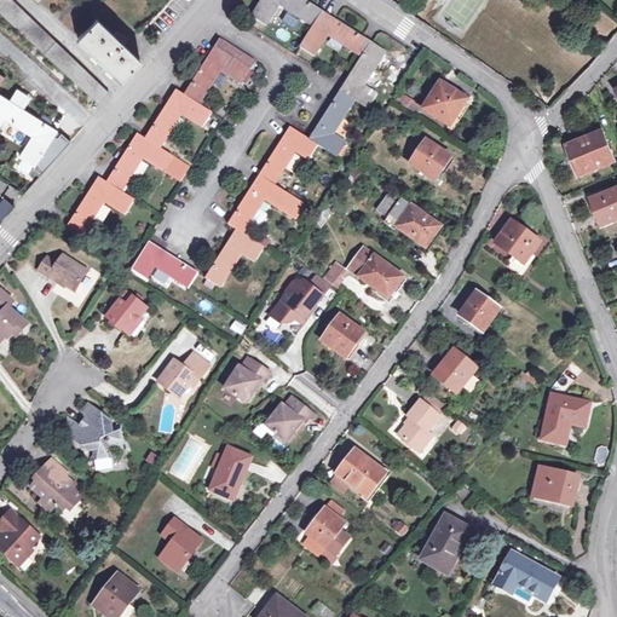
[(0,12),(97,102),(108,91),(13,0),(0,0),(0,12)]
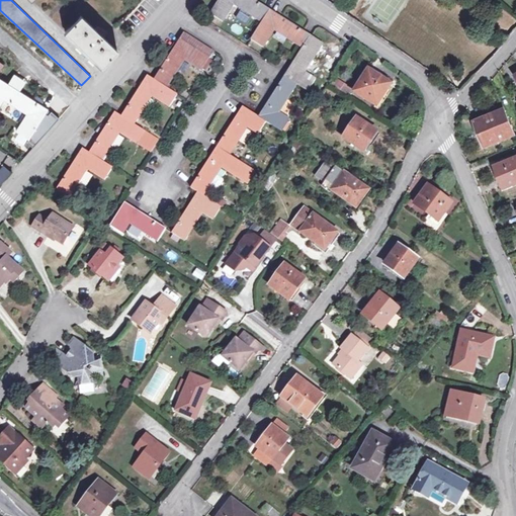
[(206,185),(215,173),(219,165),(246,183),(254,170),(227,153),(245,125),(256,133),(264,120),(291,137),(298,126),(277,111),(295,83),(307,90),(314,78),(303,71),(321,41),(276,13),(254,0),(216,0),(208,12),(221,20),(232,2),(260,20),(249,37),(261,46),(272,28),(301,47),(286,70),(274,88),(257,115),(241,105),(229,125),(210,154),(189,187),(196,191),(191,198),(170,232),(182,240),(201,210),(211,218),(219,205),(201,194),(206,185)]
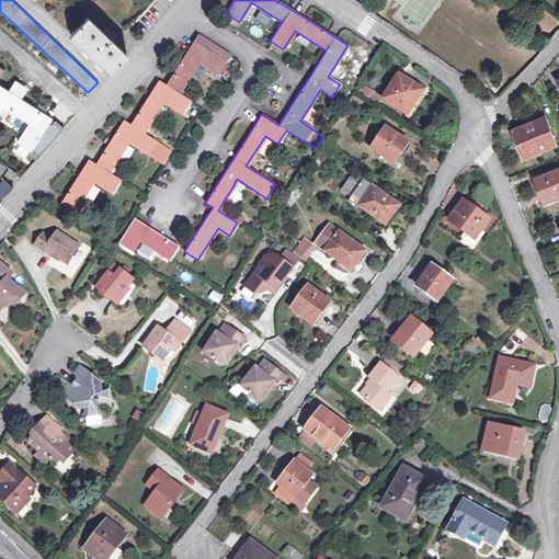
[(69,33),(109,71),(126,53),(111,38),(102,30),(87,14),(69,33)]
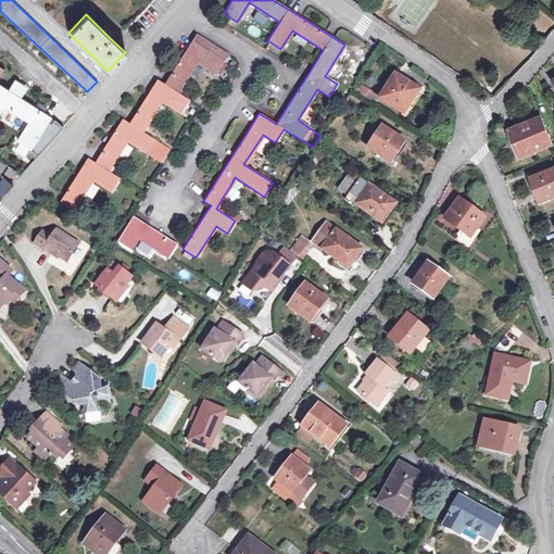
[(104,27),(101,29),(110,38),(114,34),(104,27)]
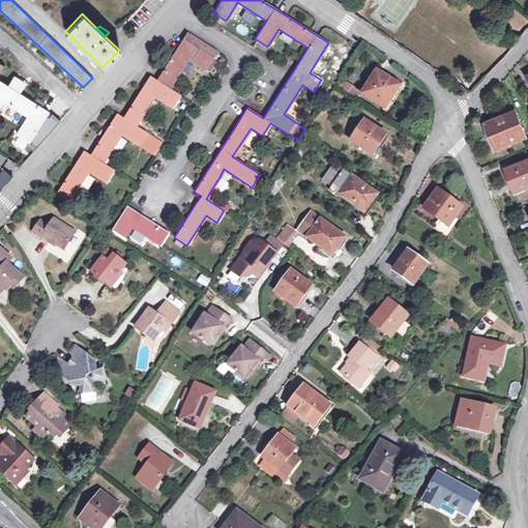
[(105,132),(90,154),(83,150),(65,177),(56,193),(68,201),(87,171),(106,182),(113,170),(103,163),(120,134),(153,154),(162,141),(136,125),(153,96),(172,108),(180,95),(169,87),(186,59),(205,70),(217,51),(186,32),(175,50),(156,80),(150,76),(144,85),(123,117),(117,113),(105,132)]
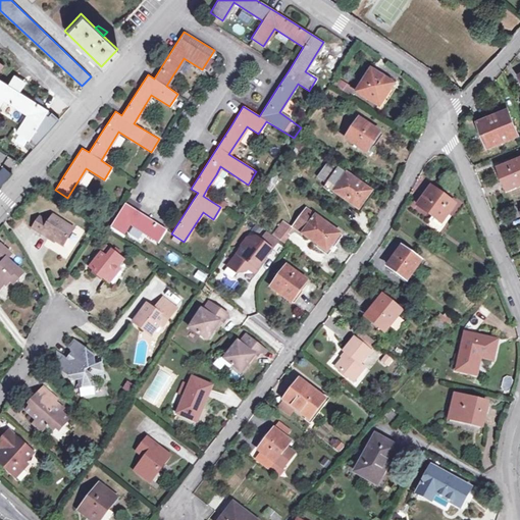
[(392,83),(369,69),(356,91),(377,105),(392,83)]
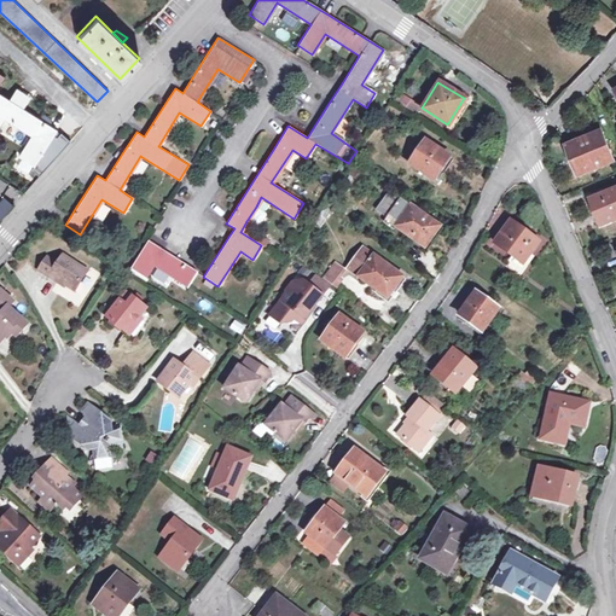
[(0,121),(4,116),(32,133),(18,155),(33,164),(56,128),(21,106),(25,98),(16,93),(11,100),(0,92),(0,121)]
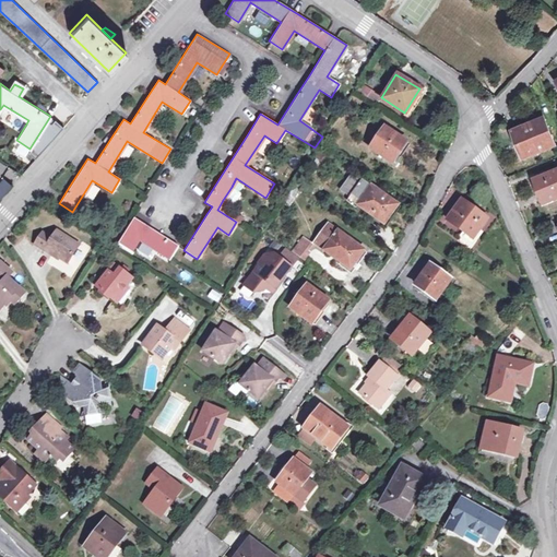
[(365,97),(370,90),(360,83),(356,91),(365,97)]
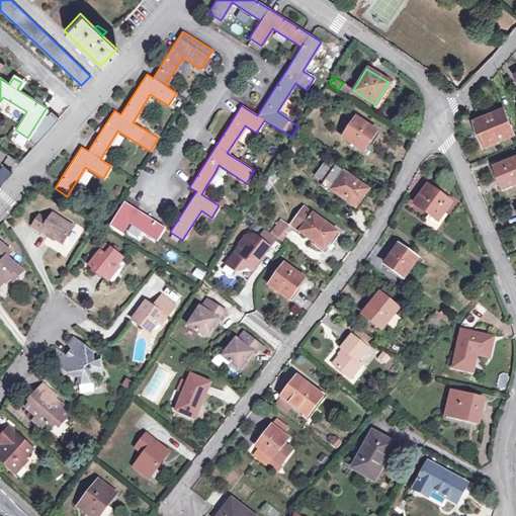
[(350,87),(343,83),(338,90),(345,94),(350,87)]
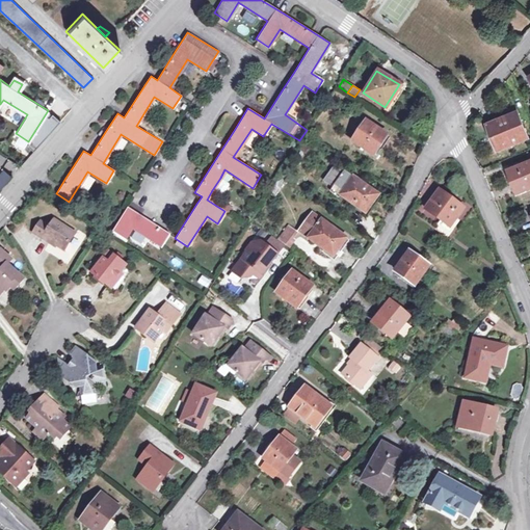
[(486,124),(497,148),(526,136),(517,111),(486,124)]
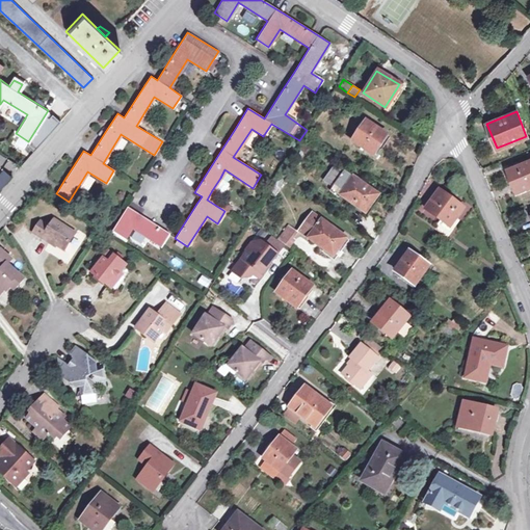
[(385,134),(365,121),(351,140),(371,154),(385,134)]
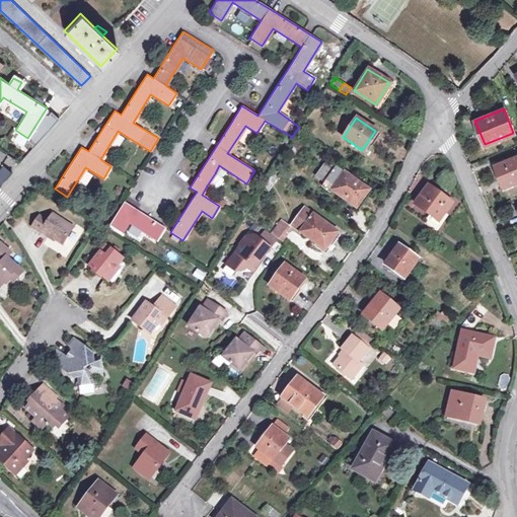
[(503,186),(516,179),(516,155),(494,165),(503,186)]
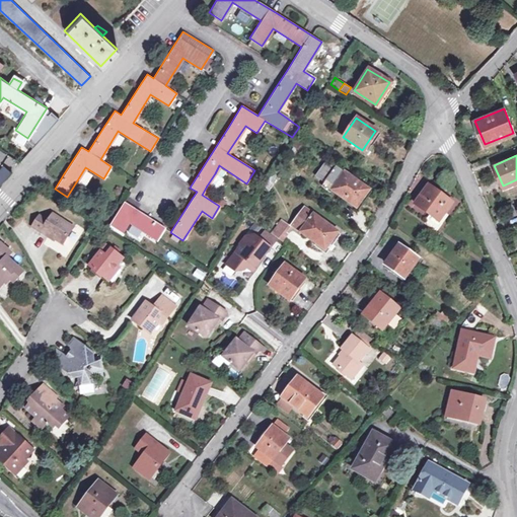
[(333,171),(324,165),(317,175),(334,187),(330,190),(356,206),(366,191),(354,182),(356,179),(344,171),(342,173),(335,168),(333,171)]
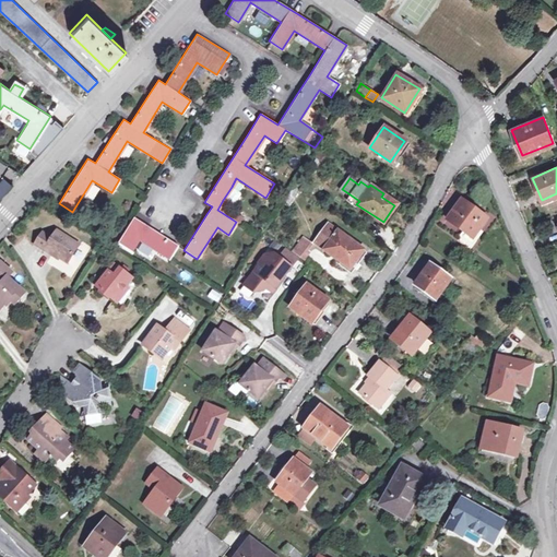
[(11,185),(4,180),(0,186),(0,189),(4,192),(11,185)]
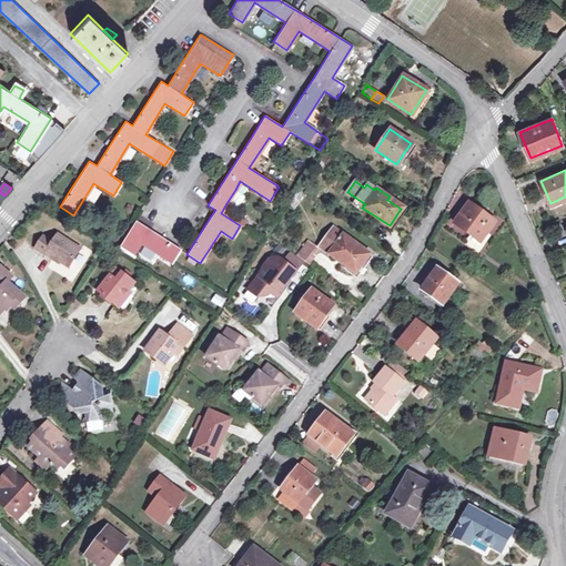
[(286,206),(292,210),(304,192),(299,188),(286,206)]
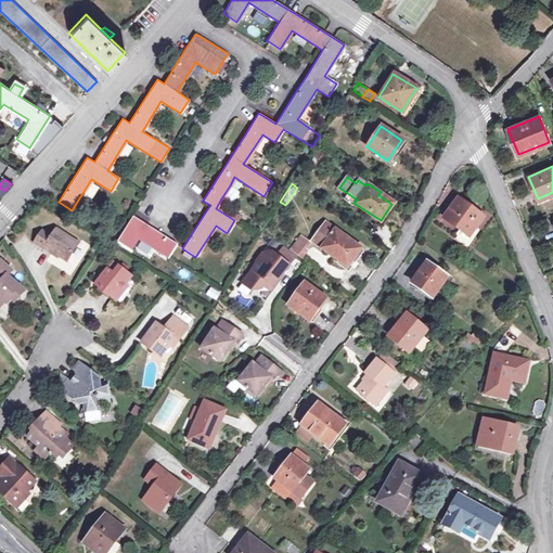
[(236,190),(230,185),(221,198),(229,203),(230,203),(238,192),(236,190)]
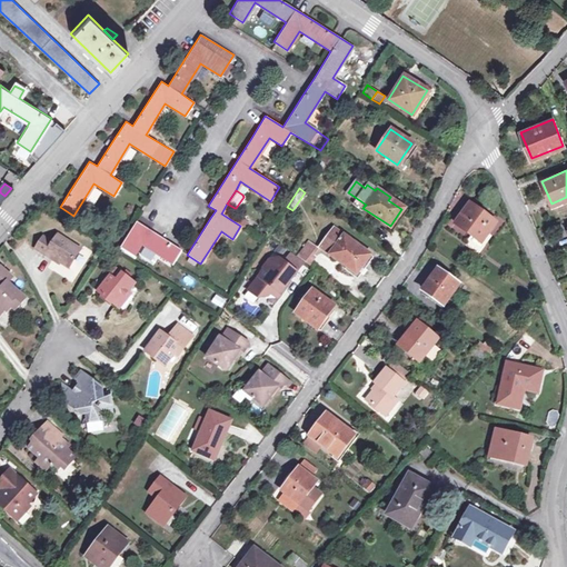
[(471,234),(481,241),(484,238),(494,225),(480,215),(483,212),(468,201),(455,221),(471,234)]
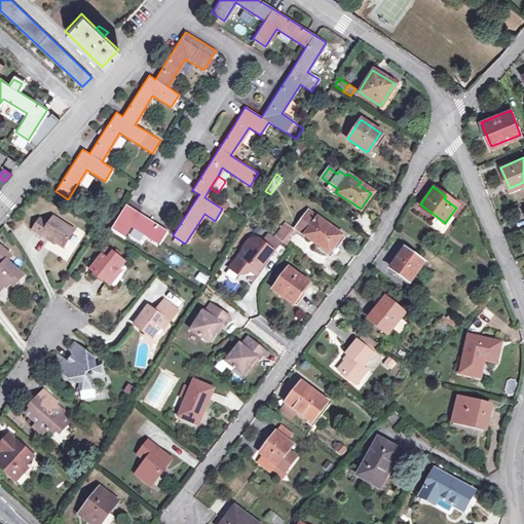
[(458,204),(446,196),(444,198),(456,208),(458,204)]
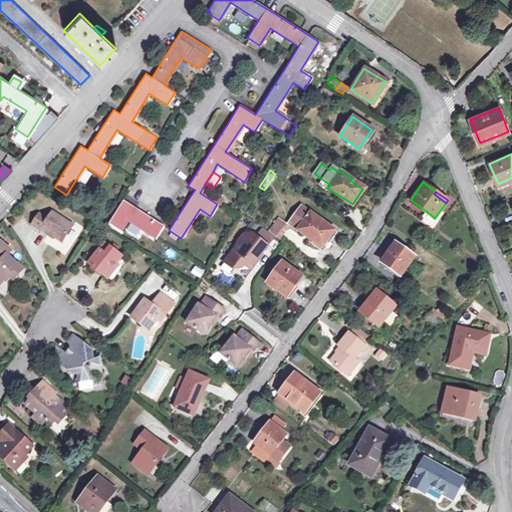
[(122,200),(107,223),(119,231),(126,220),(155,238),(163,226),(130,204),(122,200)]
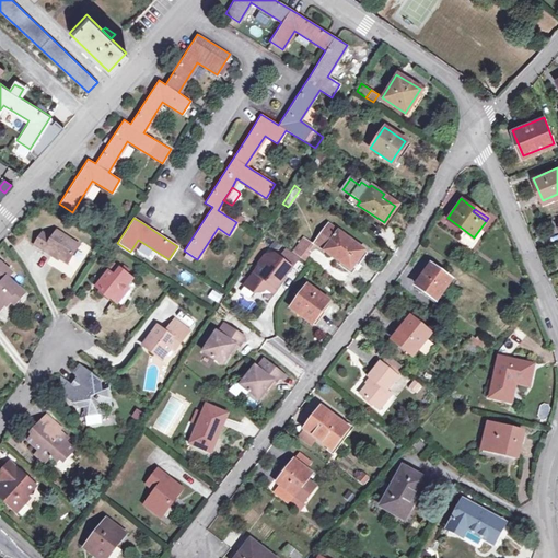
[(350,241),(327,223),(313,242),(349,268),(362,252),(349,242),(350,241)]
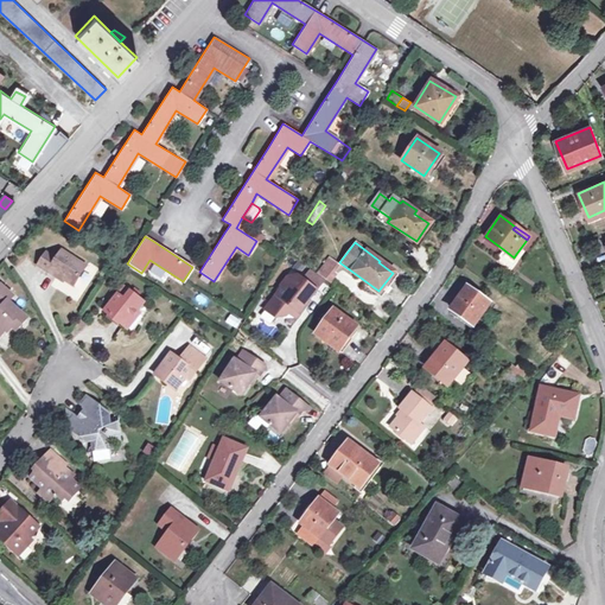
[(37,262),(55,274),(57,272),(63,276),(72,282),(84,263),(61,248),(56,256),(45,249),(37,262)]
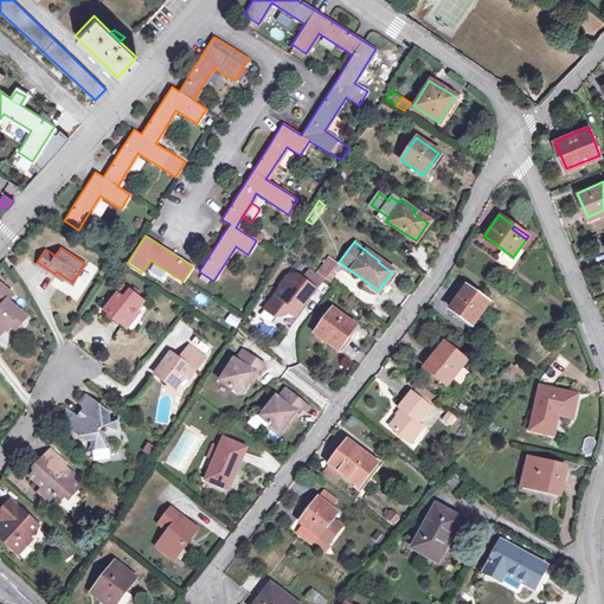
[(518,256),(515,254),(513,257),(502,249),(500,254),(512,263),(518,256)]
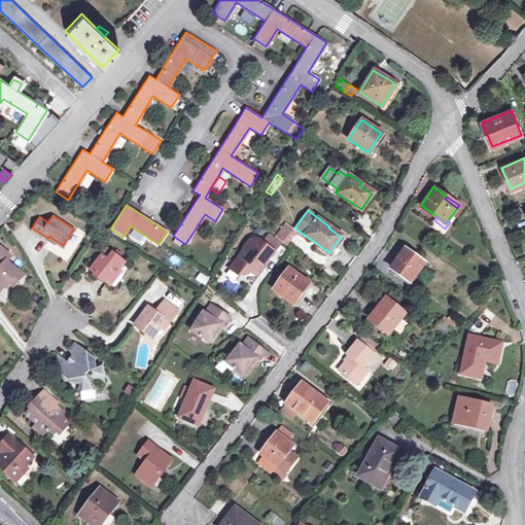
[(275,235),(282,241),(292,229),(285,222),(275,235)]
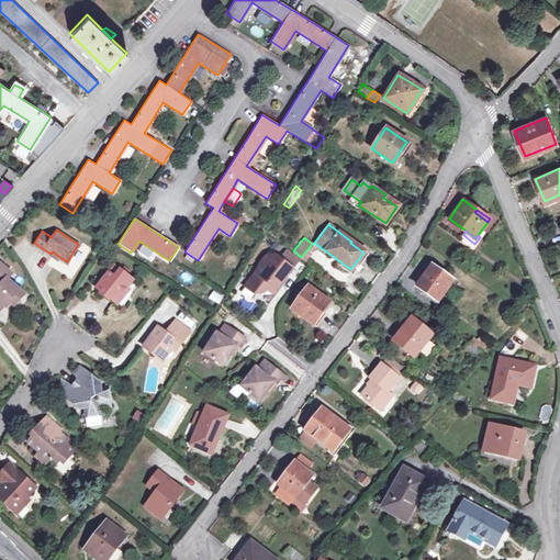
[(284,273),(298,257),(286,249),(278,259),(273,255),(264,256),(258,264),(260,265),(245,284),(254,292),(256,290),(257,291),(262,290),(266,286),(266,283),(270,283),(276,288),(282,279),(279,277),(282,272),(284,273)]
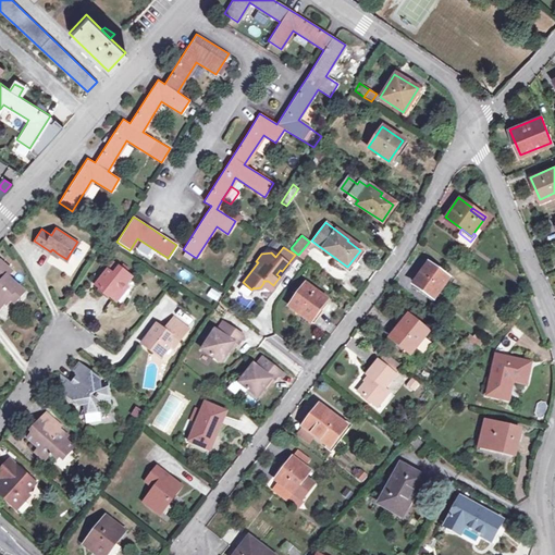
[(0,260),(0,305),(9,296),(13,300),(23,290),(7,274),(10,270),(0,260)]
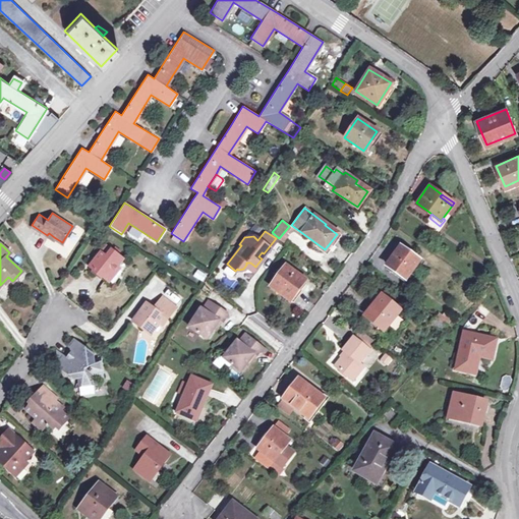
[(106,243),(100,250),(106,254),(111,247),(106,243)]
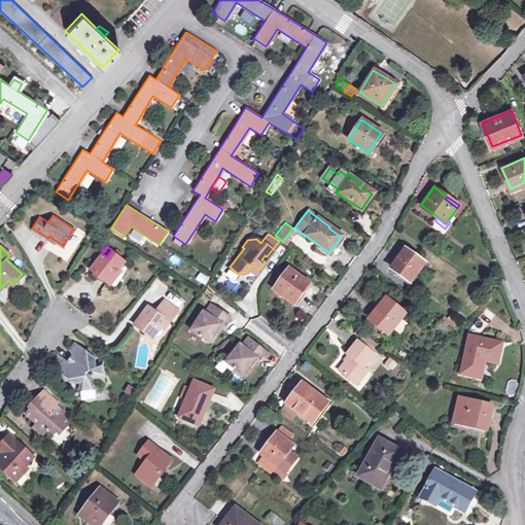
[(411,281),(424,263),(404,247),(390,267),(411,281)]
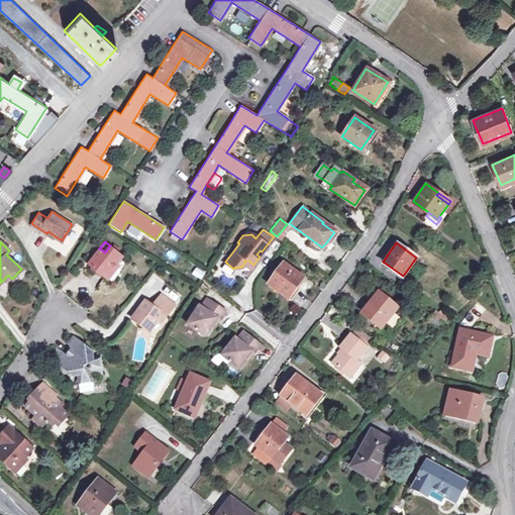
[(105,252),(99,248),(88,263),(105,276),(121,254),(110,245),(105,252)]
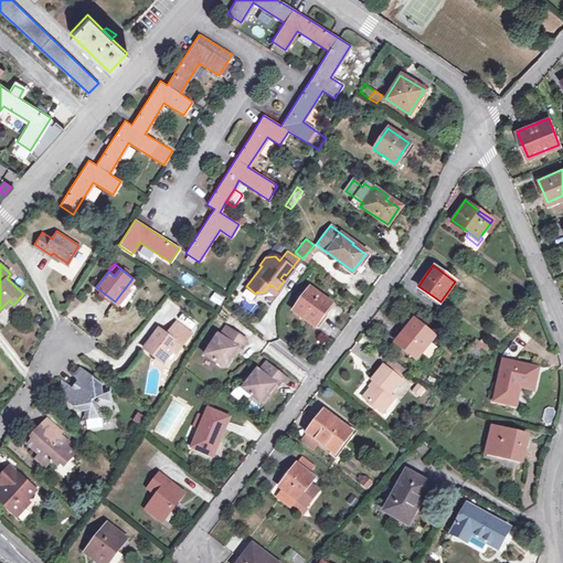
[(329,301),(308,286),(291,308),(314,324),(319,315),(329,301)]
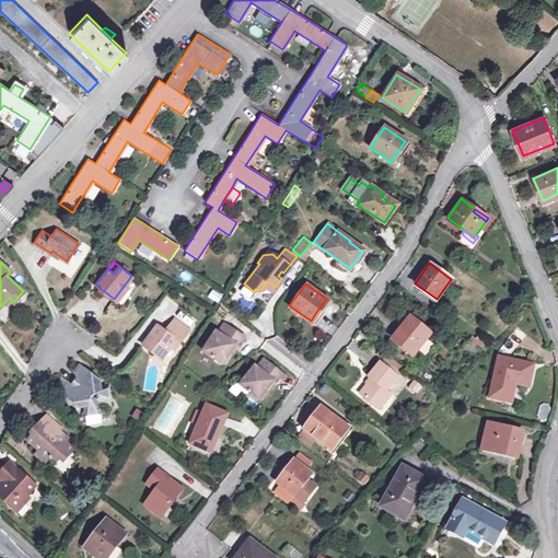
[(216,301),(220,293),(210,287),(206,295),(216,301)]
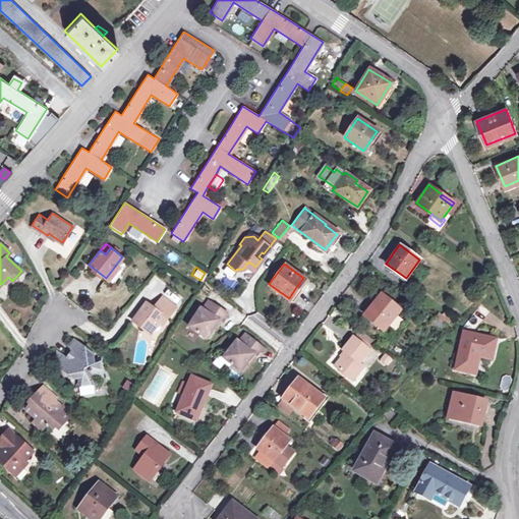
[(298,292),(294,290),(289,298),(292,300),(298,292)]
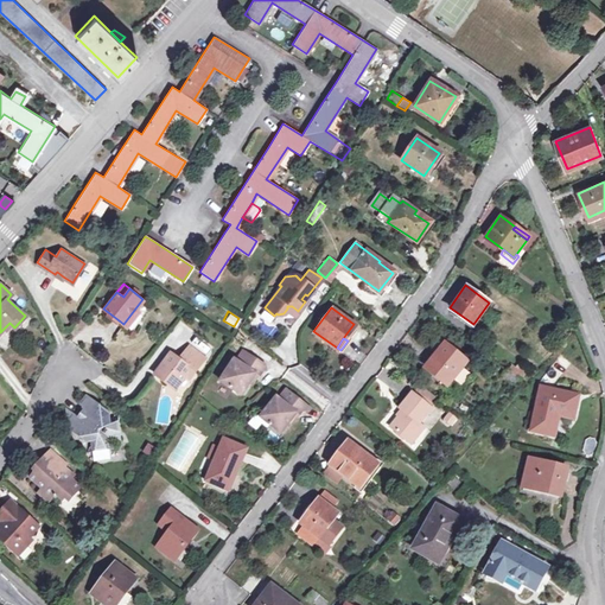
[(446,383),(466,360),(444,342),(425,367),(446,383)]
